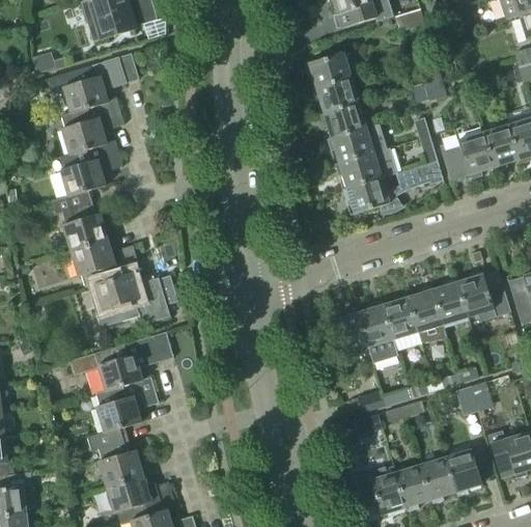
[(81,0),(88,25),(93,40),(133,28),(132,26),(157,19),(150,0),(81,0)]
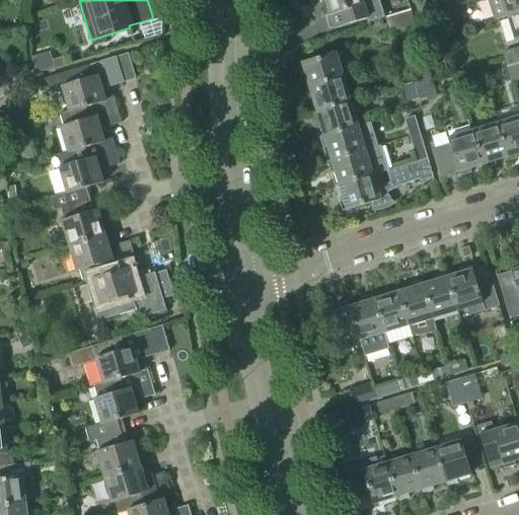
[(328,13),(330,12),(335,25),(367,15),(368,19),(384,14),(380,0),(320,0),(324,0),(328,13)]
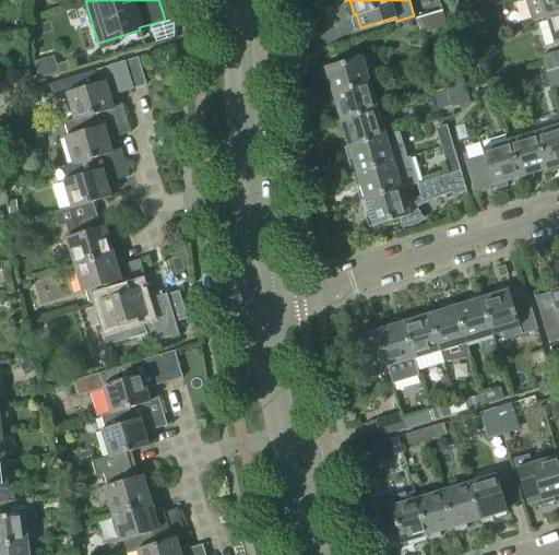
[(445,0),(451,15),(462,12),(458,0),(445,0)]
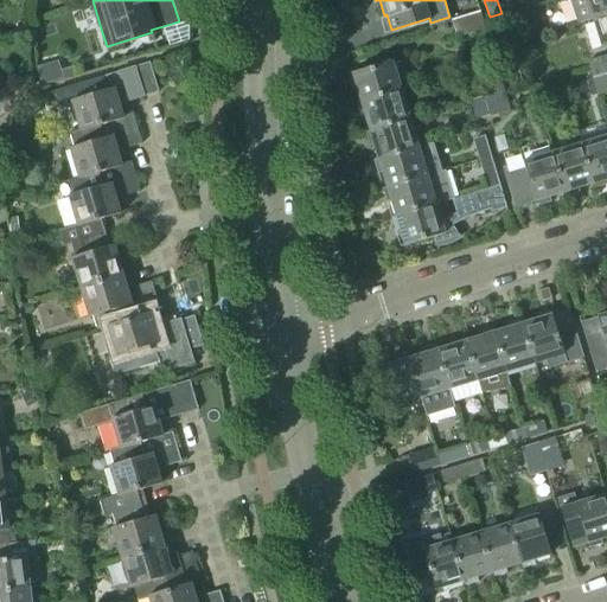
[(570,0),(577,21),(593,17),(594,18),(606,13),(606,0),(570,0)]
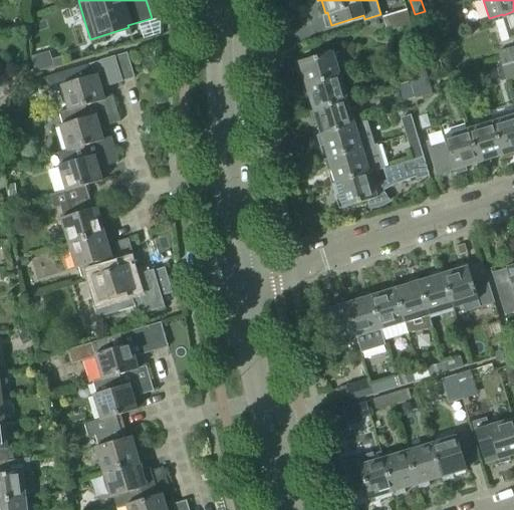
[(382,14),(388,30),(411,22),(406,7),(382,14)]
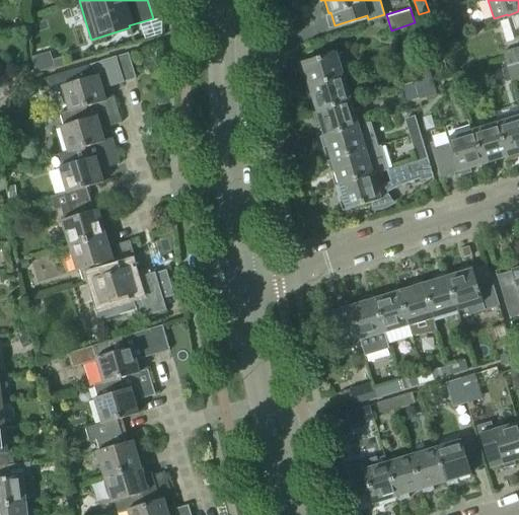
[(429,11),(419,14),(424,31),(434,28),(429,11)]
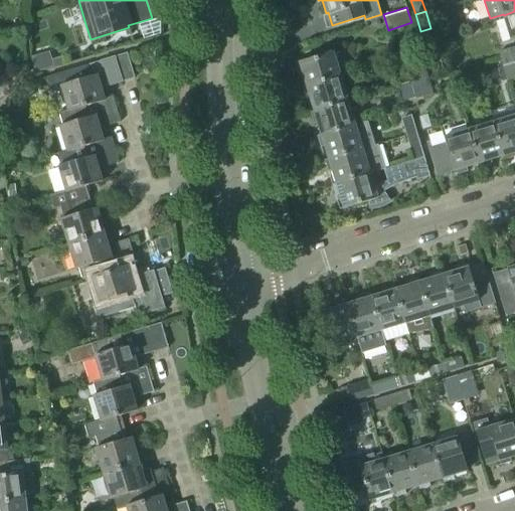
[(514,11),(504,15),(511,39),(514,37),(514,11)]
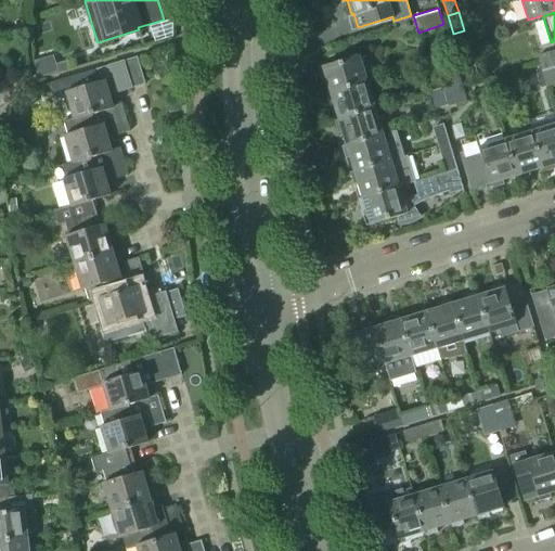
[(540,63),(541,69),(554,65),(554,49),(537,54),(540,63)]
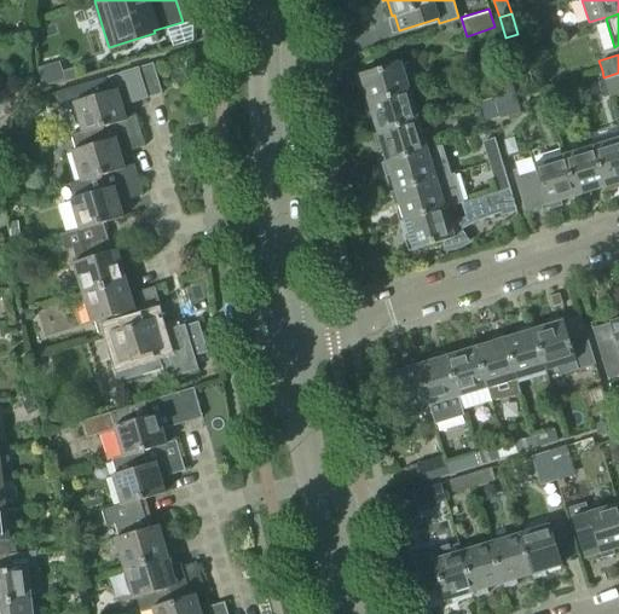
[(62,58),(40,62),(44,79),(65,75),(62,58)]
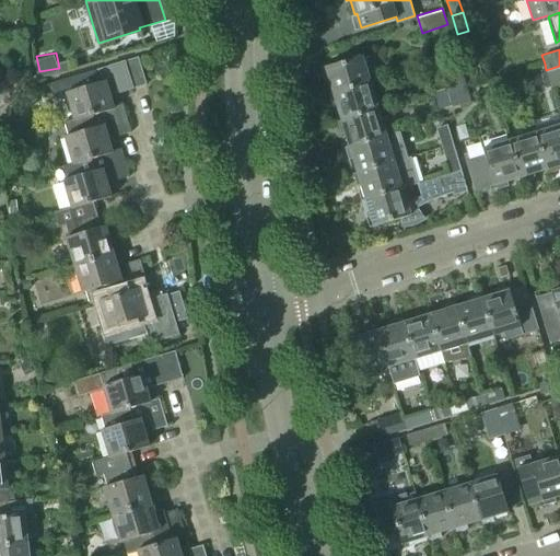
[(329,77),(333,91),(370,81),(361,54),(321,66),(324,78),(329,77)]
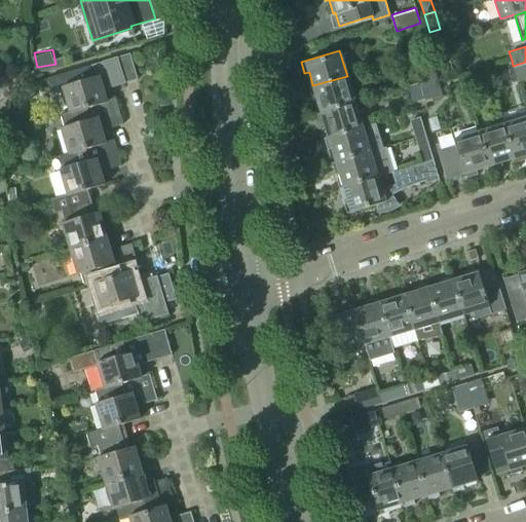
[(110,85),(113,85),(138,77),(130,51),(48,76),(52,89),(63,86),(70,110),(61,113),(61,114),(106,100),(102,85),(109,82),(110,85)]
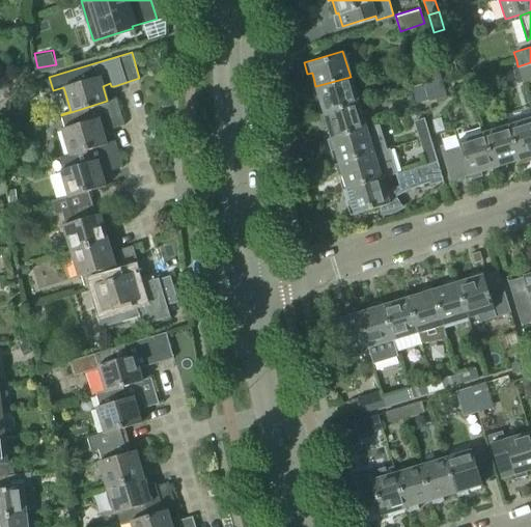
[(431,79),(440,77),(435,59),(426,62),(431,79)]
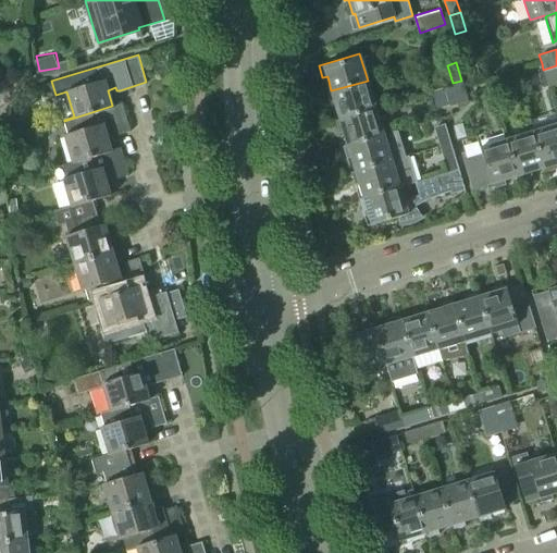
[(556,65),(543,70),(546,78),(548,85),(556,83),(556,65)]
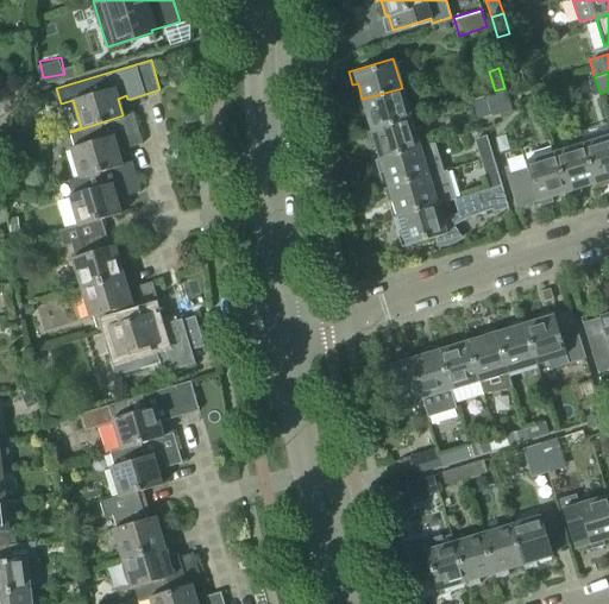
[(570,95),(566,85),(545,92),(548,101),(570,95)]
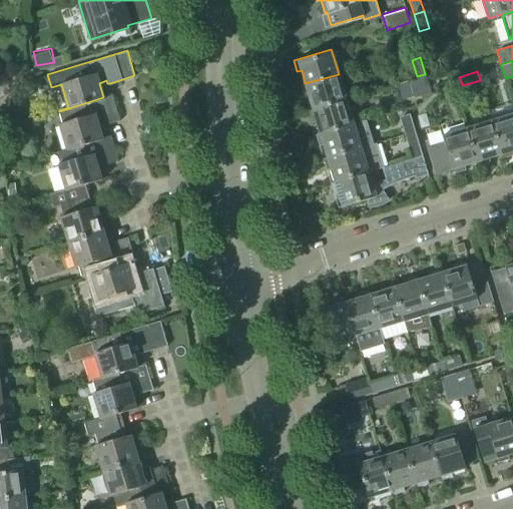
[(339,74),(305,83),(301,84),(305,96),(309,95),(313,108),(346,98),(339,74)]
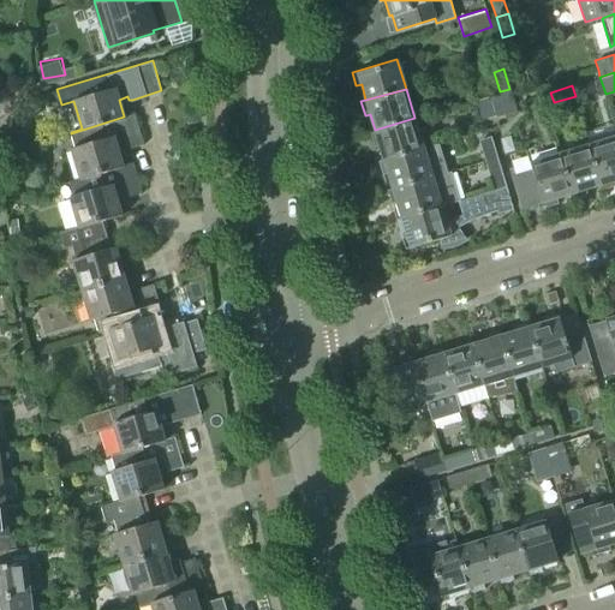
[(509,89),(500,91),(506,113),(515,109),(509,89)]
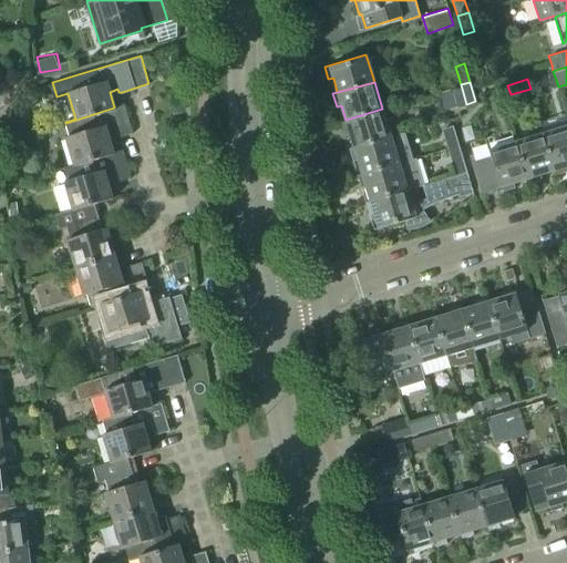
[(114,152),(114,151),(106,125),(114,123),(119,136),(134,132),(125,104),(114,108),(65,123),(70,139),(62,141),(69,165),(64,166),(64,167),(114,152)]
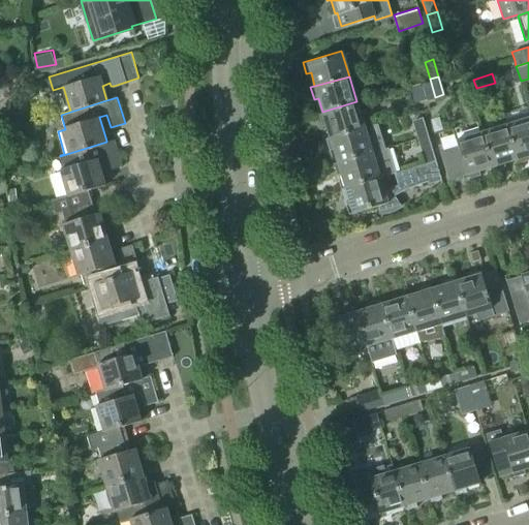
[(356,101),(322,112),(318,113),(321,124),(325,123),(330,136),(364,126),(356,101)]
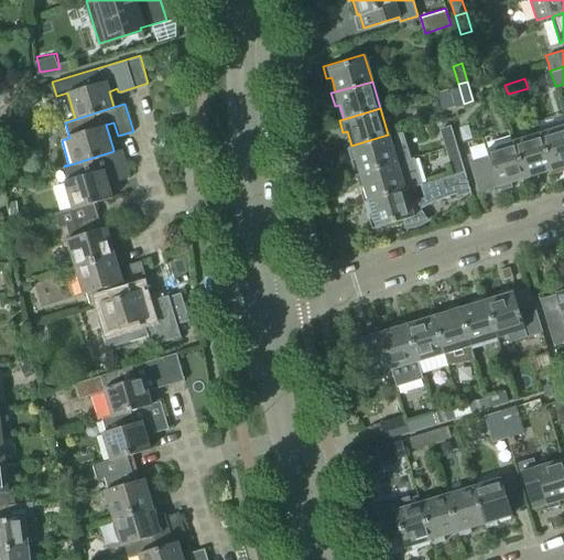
[(15,121),(19,132),(28,130),(24,119),(15,121)]
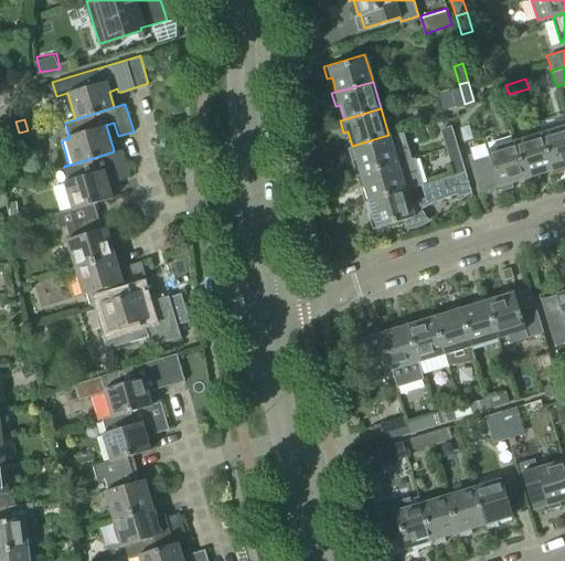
[(469,123),(461,125),(465,138),(472,136),(469,123)]
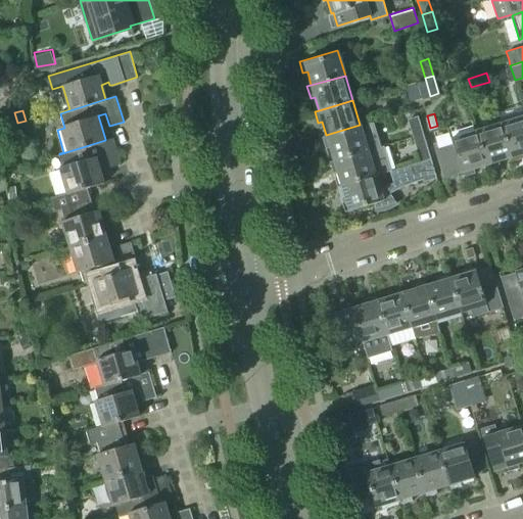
[(408,118),(413,135),(421,133),(423,132),(418,114),(408,118)]
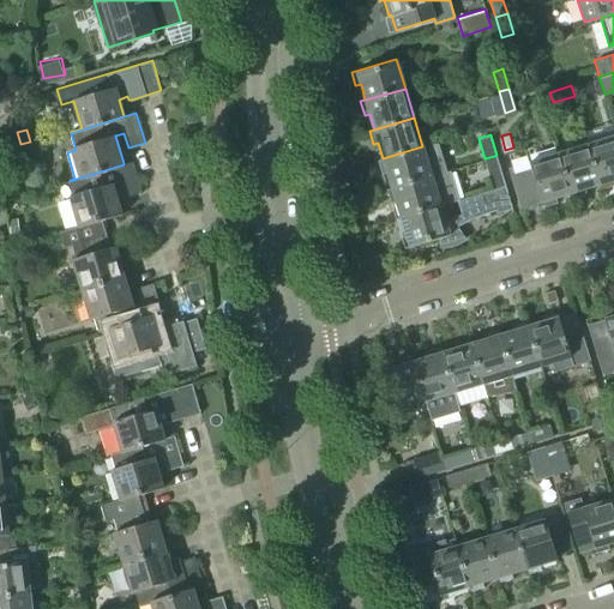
[(613,179),(613,134),(588,143),(600,182),(602,188),(613,184),(613,181),(613,179)]
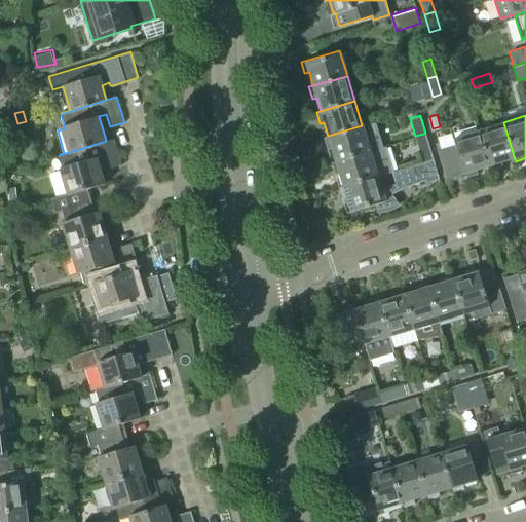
[(335,160),(380,146),(373,121),(362,125),(328,136),(324,137),(327,148),(331,146),(335,160)]
